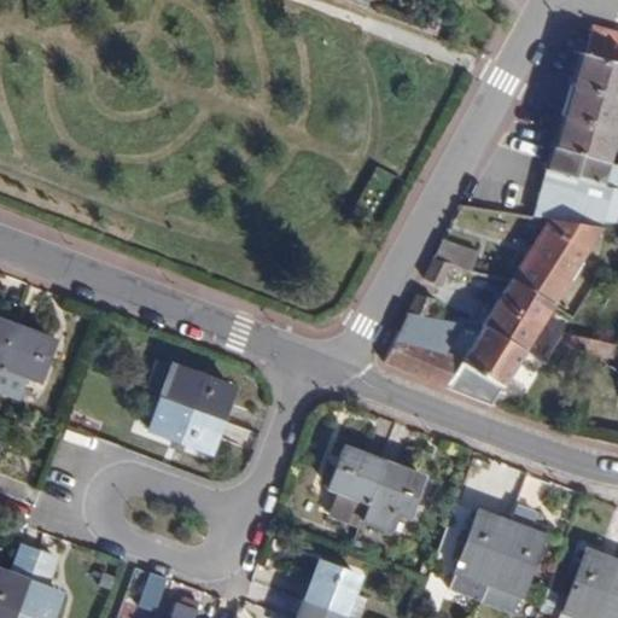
[(617,34),(593,27),(586,54),(617,63),(617,34)]
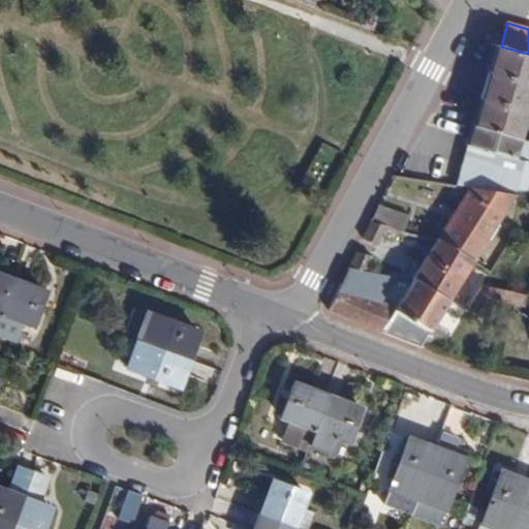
[(488,72),(528,83),(528,54),(501,47),(496,45),(488,72)]
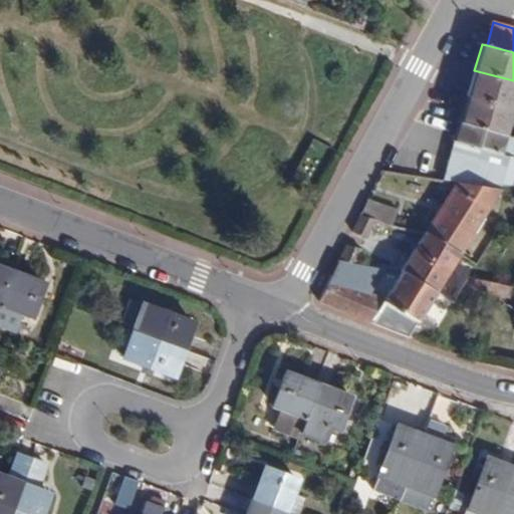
[(513,109),(513,104),(513,80),(474,70),(466,95),(513,109)]
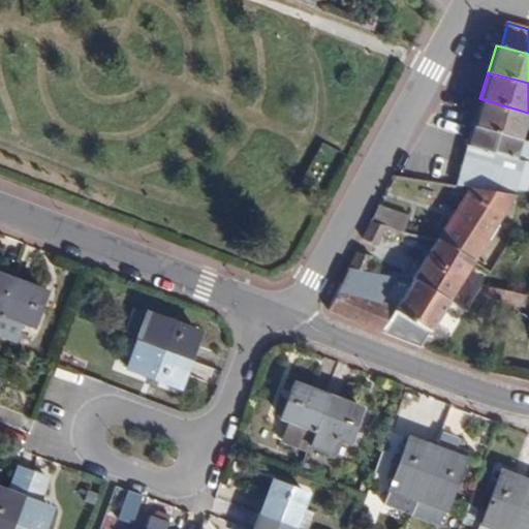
[(471,124),(520,138),(528,113),(479,98),(471,124)]
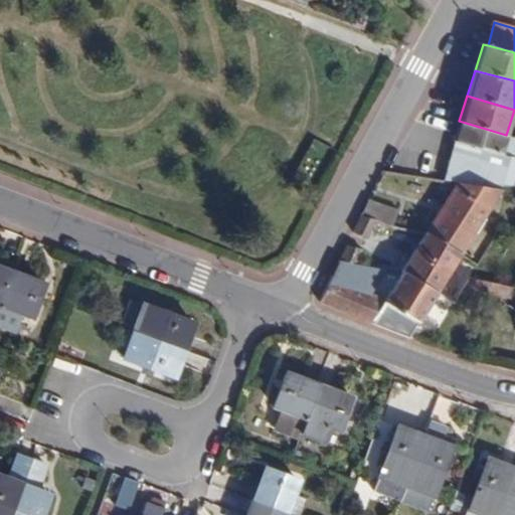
[(514,137),(506,135),(459,121),(453,142),(455,142),(514,159),(514,137)]
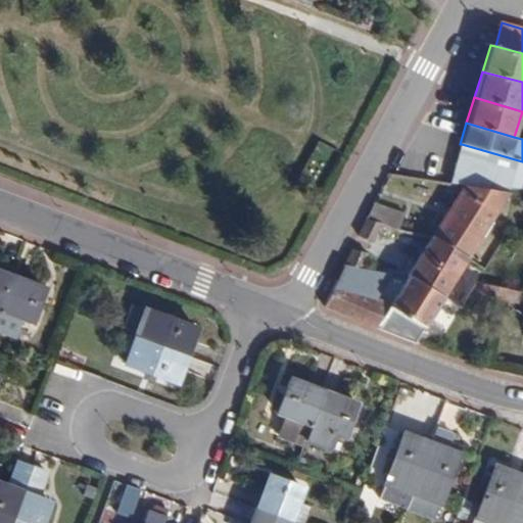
[(512,193),(522,194),(522,161),(462,144),(450,183),(463,185),(512,193)]
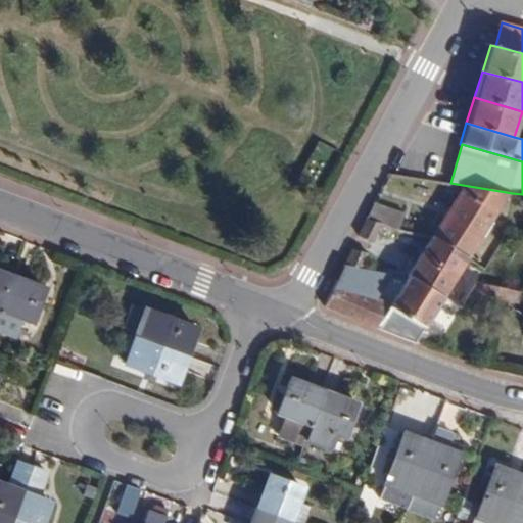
[(463,185),(431,237),(468,255),(505,197),(511,198),(512,193),(463,185)]
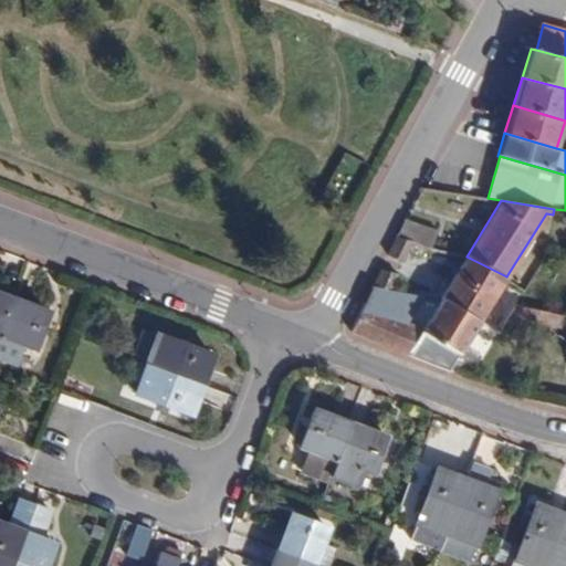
[(396,237),(412,241),(431,247),(437,231),(409,222),(405,219),(396,237)]
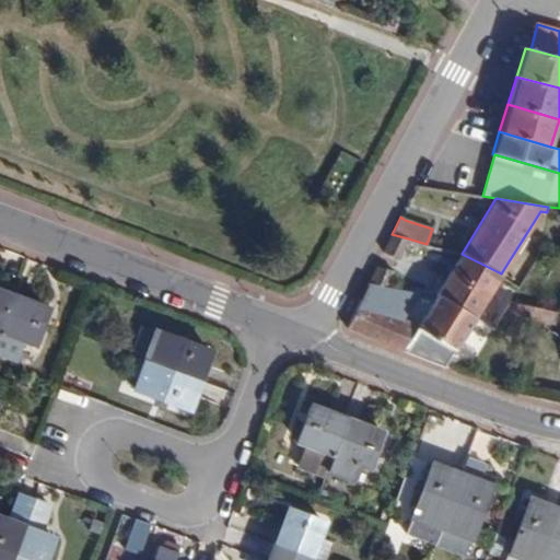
[(400,259),(408,238),(392,234),(384,253),(400,259)]
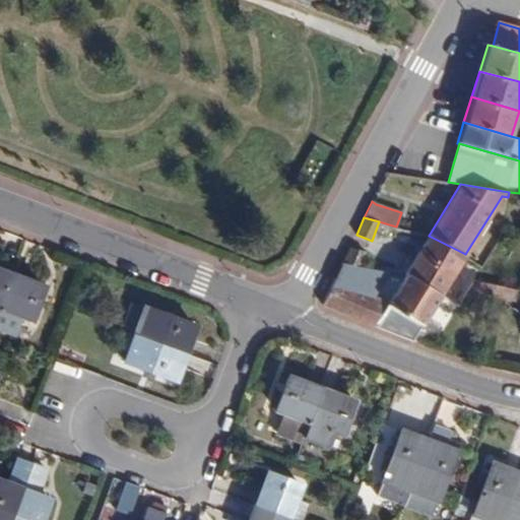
[(413,341),(465,254),(429,236),(388,304),(376,299),(333,280),(322,305),(413,341)]
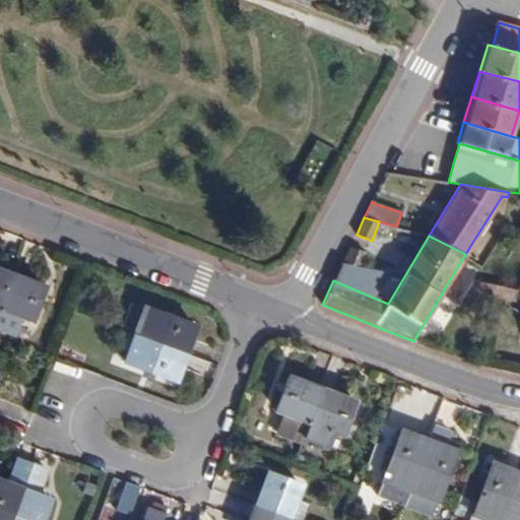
[(349,248),(342,263),(361,267),(365,252),(349,248)]
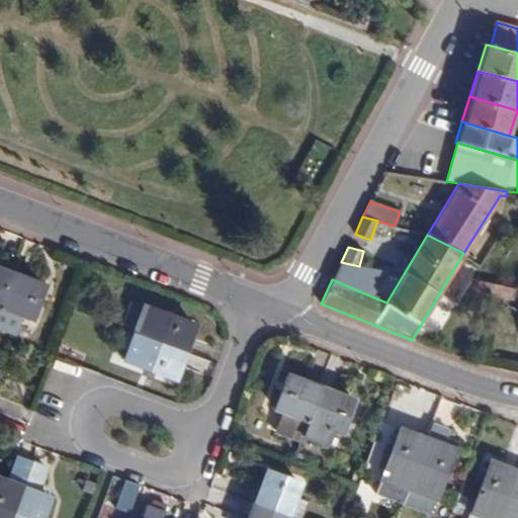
[(332,279),(374,297),(391,272),(359,266),(341,262),(332,279)]
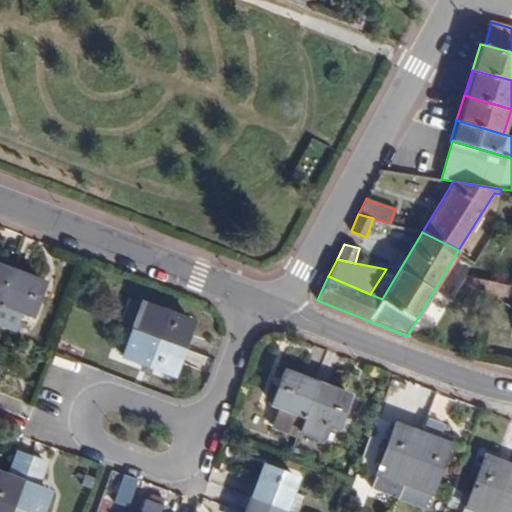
[(43,283),(0,267),(0,325),(14,331),(22,311),(32,315),(43,283)]
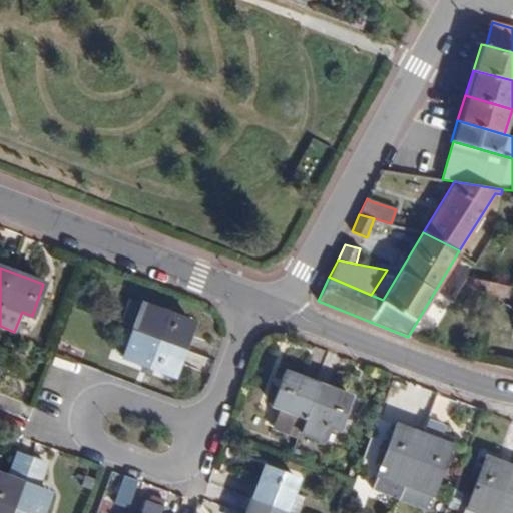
[(483,297),(486,284),(459,279),(456,292),(483,297)]
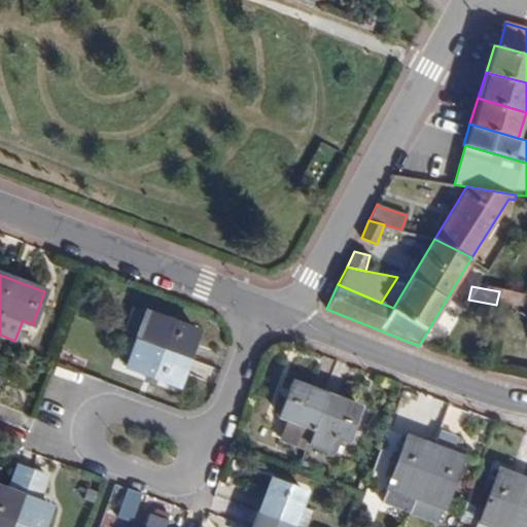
[(521,295),(499,291),(496,305),(507,307),(508,302),(520,303),(521,295)]
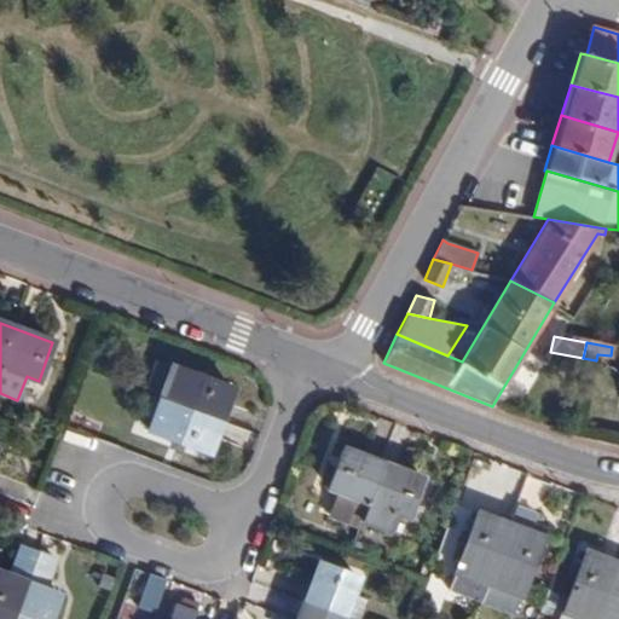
[(232,388),(155,362),(145,391),(161,395),(148,431),(208,452),(232,388)]
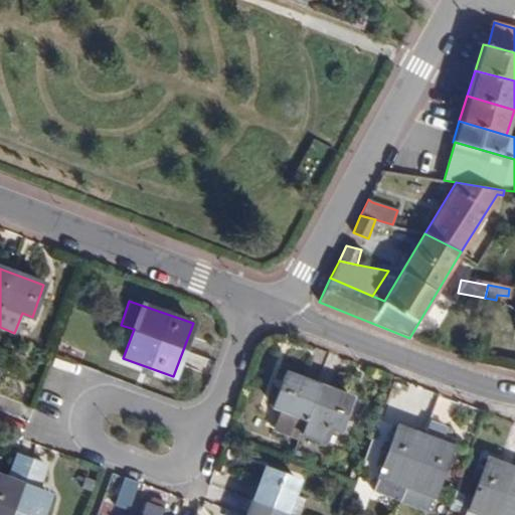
[(350,397),(285,373),(272,406),(282,409),(275,430),(299,438),(300,433),(322,441),(327,426),(338,430),(350,397)]
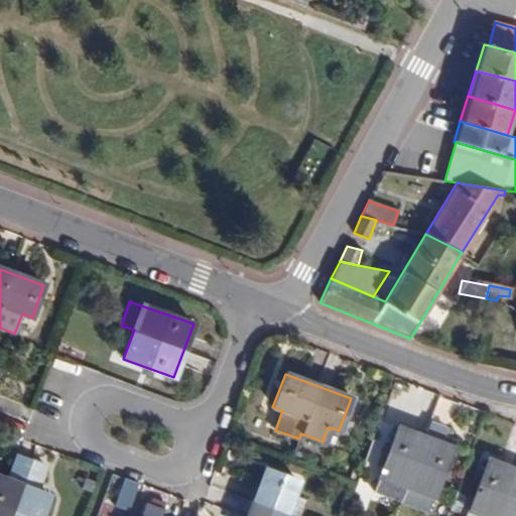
[(406,487),(429,424),(418,419),(414,429),(400,423),(392,443),(388,442),(380,465),(384,467),(375,493),(401,502),(406,487)]
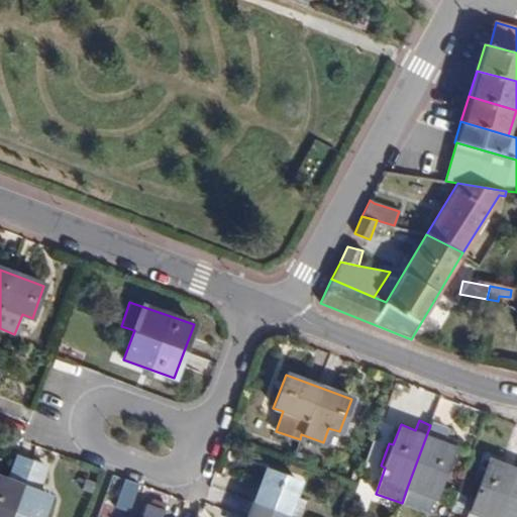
[(431,423),(430,425),(407,488),(435,499),(453,447),(442,443),(448,429),(431,423)]
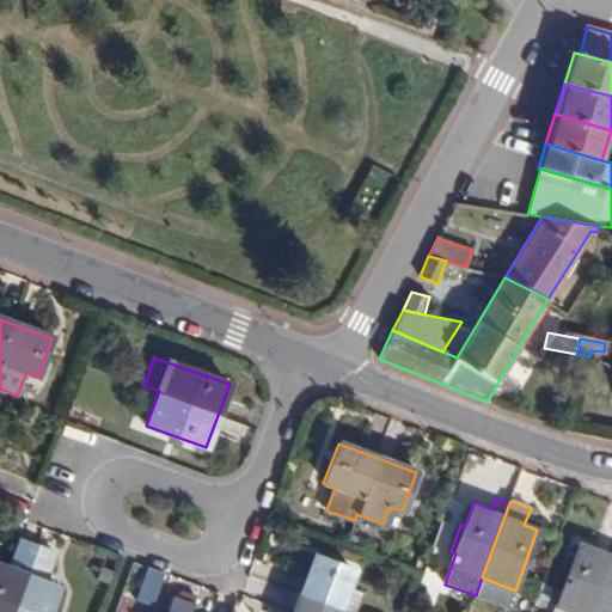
[(0,611),(50,611),(60,588),(44,583),(55,554),(22,540),(11,570),(0,565),(0,611)]
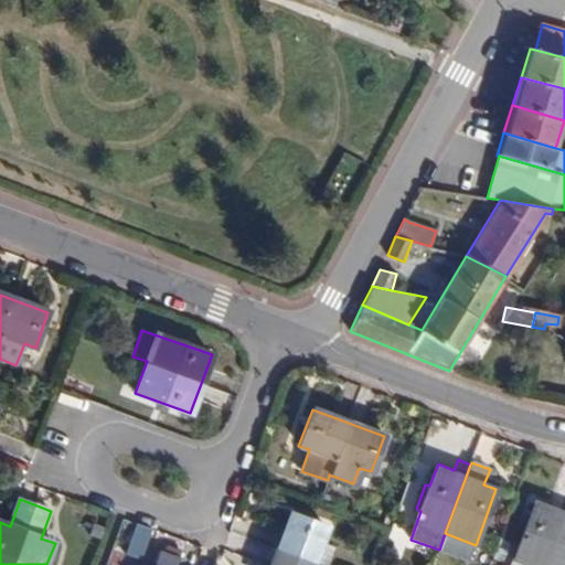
[(564,564),(564,514),(533,503),(525,526),(519,545),(511,564),(564,564)]
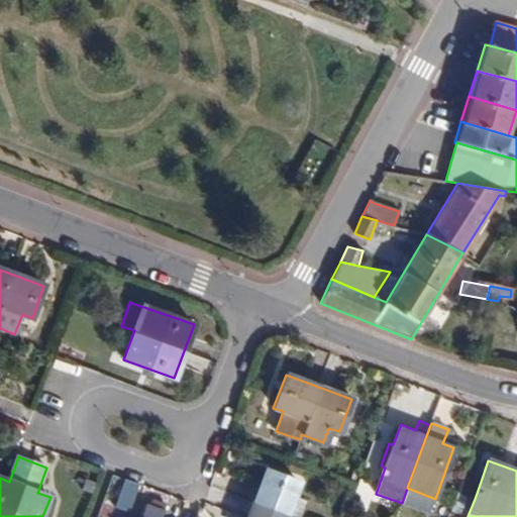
[(299,482),(266,470),(248,516),(289,516),(286,516),(293,496),(299,482)]
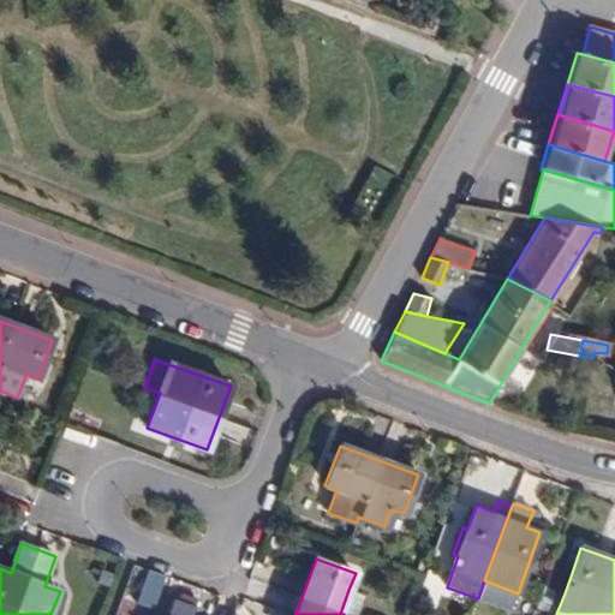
[(556,590),(563,569),(551,566),(544,585),(556,590)]
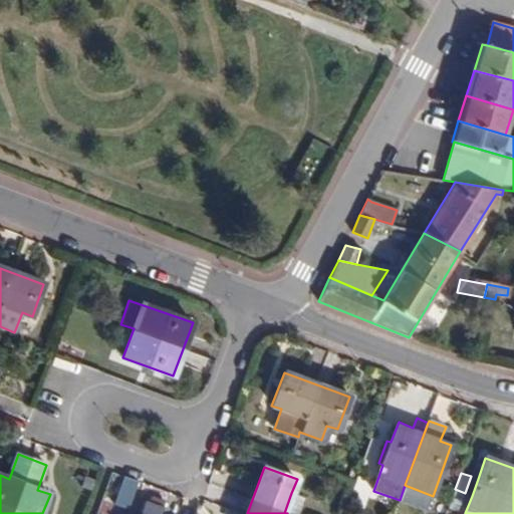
[(139,482),(123,476),(114,503),(129,509),(139,482)]
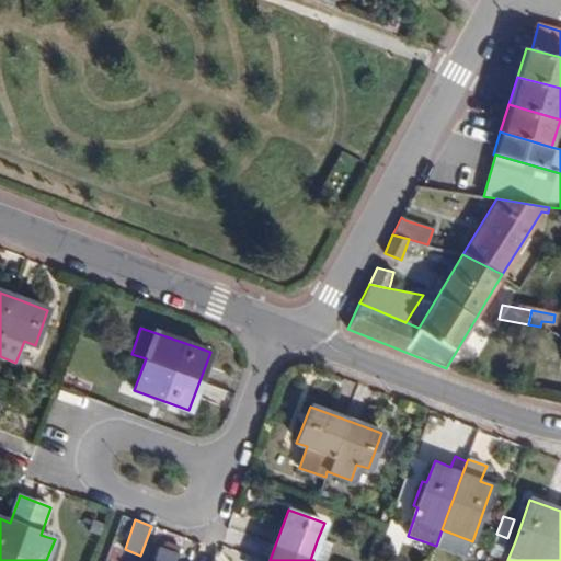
[(507,538),(515,541),(522,523),(514,519),(507,538)]
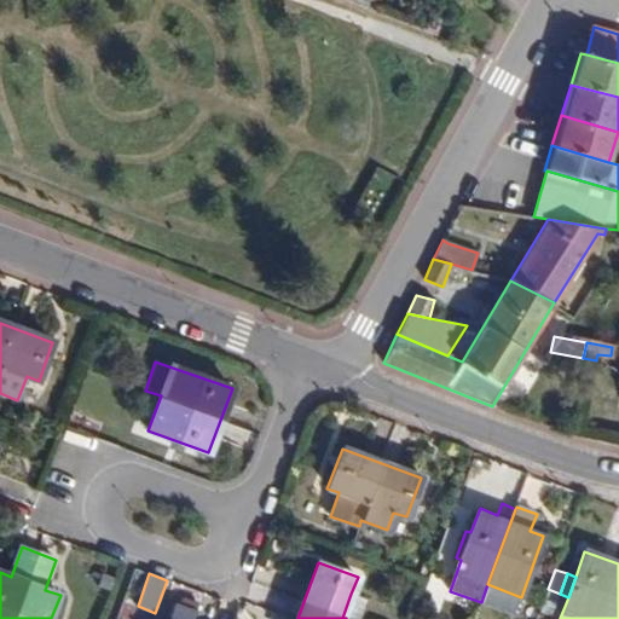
[(481,602),(515,614),(521,597),(487,584),(481,602)]
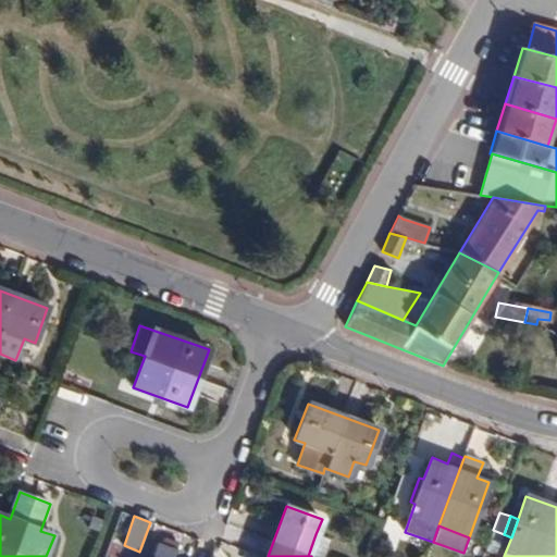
[(316,534),(308,556),(311,556),(323,556),(330,540),(316,534)]
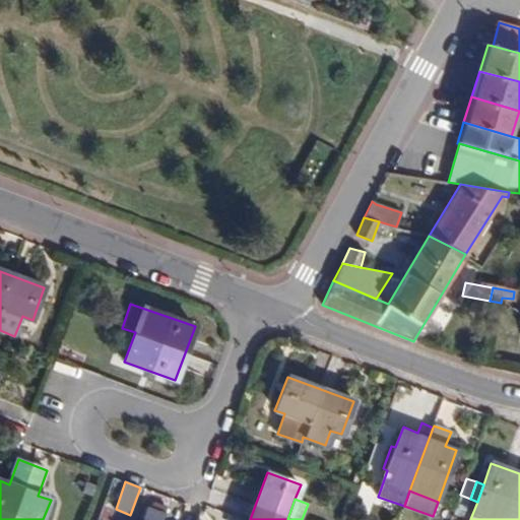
[(161,519),(165,515),(146,508),(142,519),(161,519)]
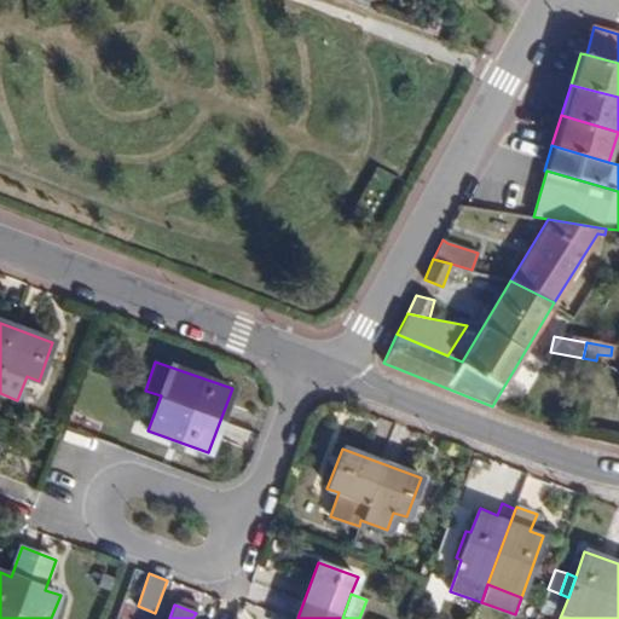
All buildings are outlined.
